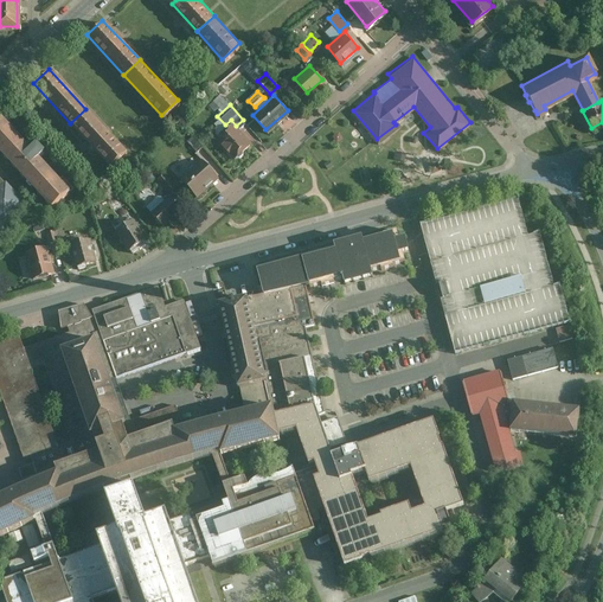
[(85,109),(70,123),(107,164),(123,149),(85,109)]
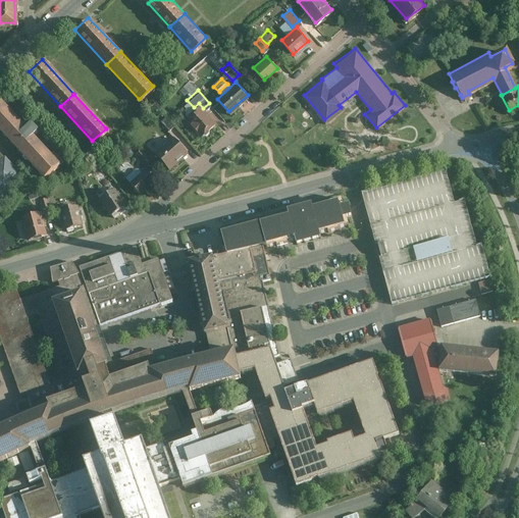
[(39,132),(31,123),(28,126),(1,97),(0,98),(0,131),(43,177),(60,161),(36,135),(39,132)]
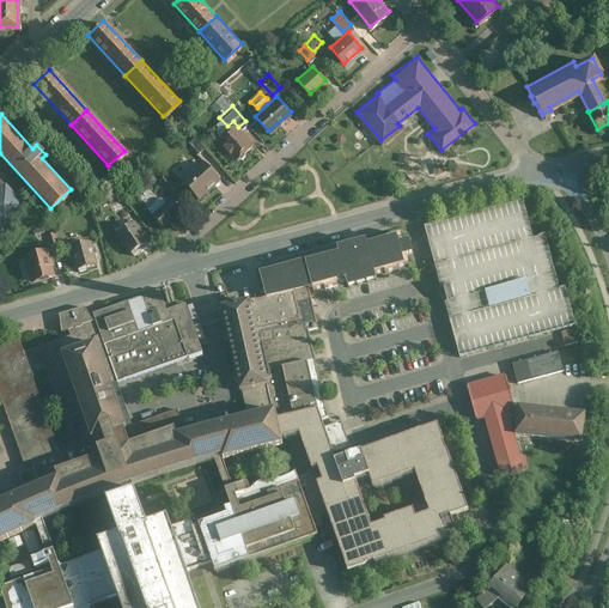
[(238,127),(233,121),(227,126),(214,138),(235,159),(253,143),(238,127)]
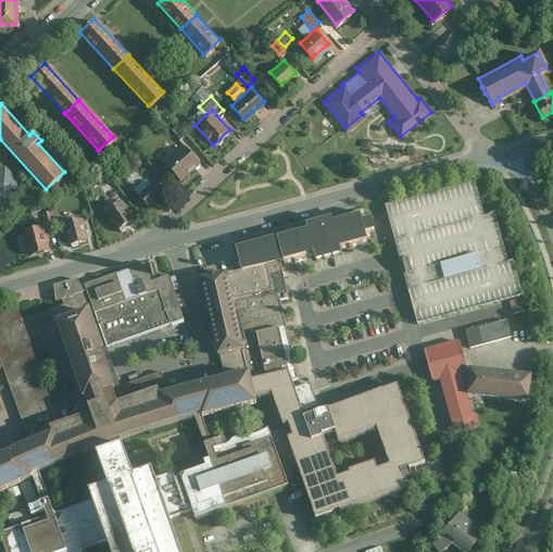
[(185,130),(174,121),(168,126),(179,136),(185,130)]
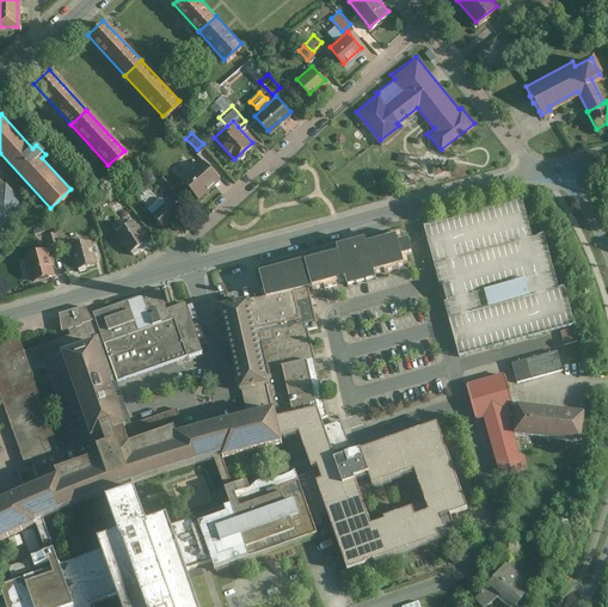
[(197,196),(220,177),(203,157),(180,176),(197,196)]
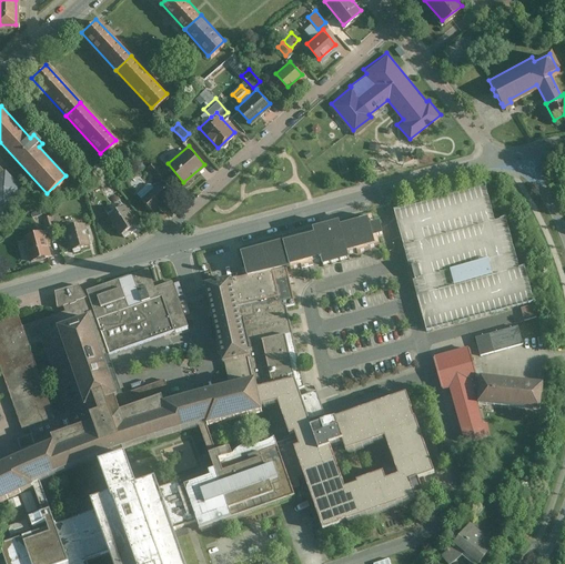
[(163,173),(152,161),(147,167),(158,178),(163,173)]
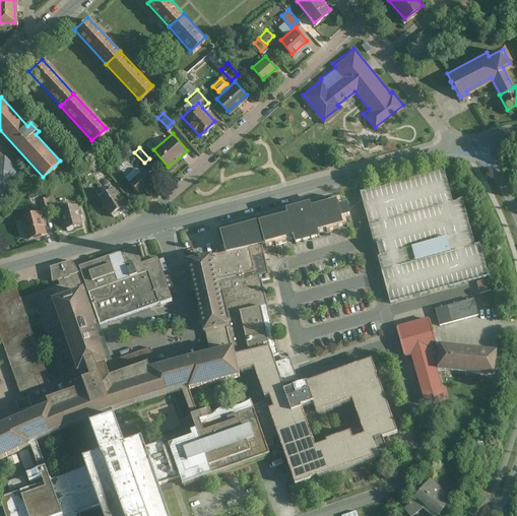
[(0,185),(3,188),(21,172),(0,149),(0,185)]
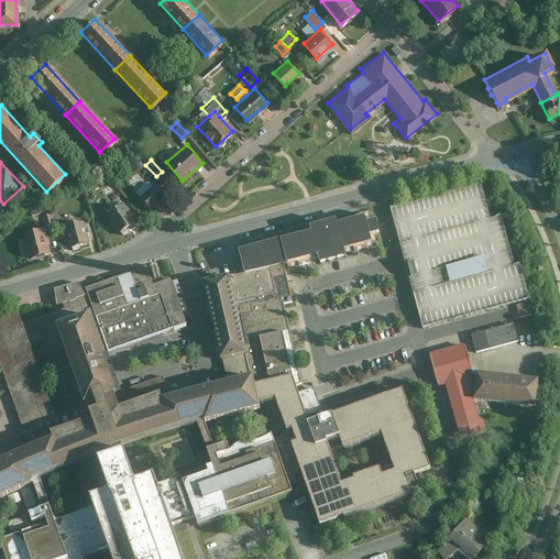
[(150,207),(164,194),(153,183),(140,196),(150,207)]
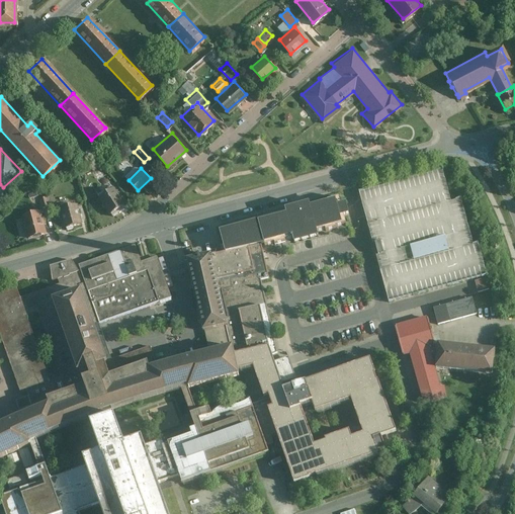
[(441,169),(359,190),(388,301),(488,275),(480,241),(473,242),(461,196),(449,199),(441,169)]
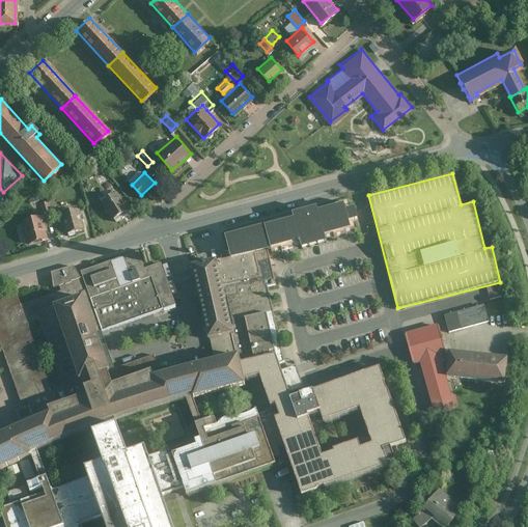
[(127,206),(115,189),(99,199),(110,218),(127,206)]
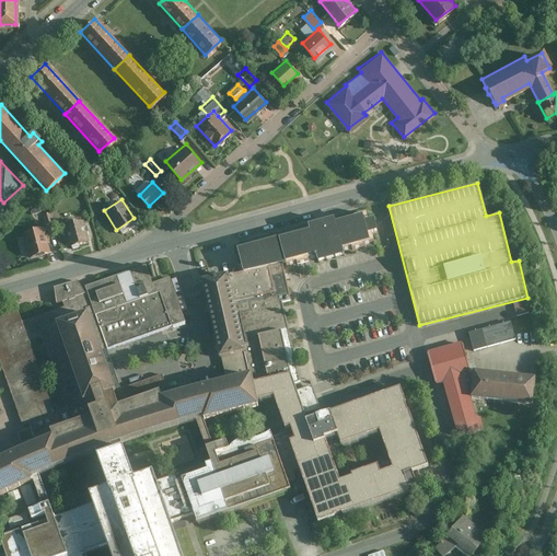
[(86,239),(81,217),(61,222),(68,244),(86,239)]
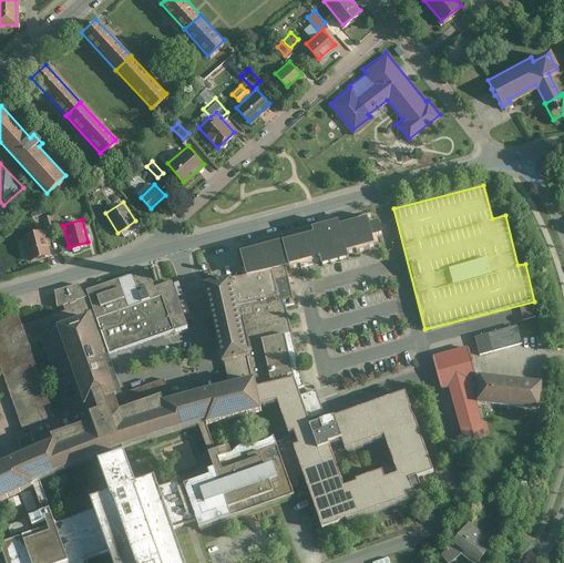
[(352,254),(377,247),(370,219),(345,226),(344,224),(317,231),(318,233),(244,252),(249,273),(250,279),(287,270),(326,260),(326,264),(352,257),(352,254)]
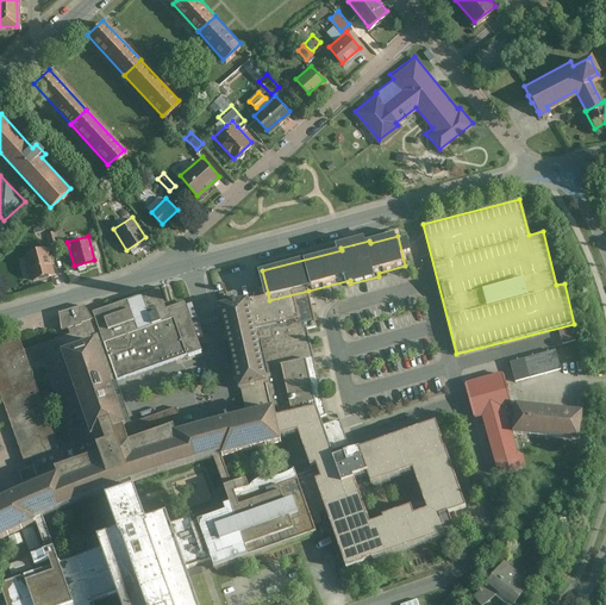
[(52,270),(45,244),(24,250),(31,278),(52,270)]
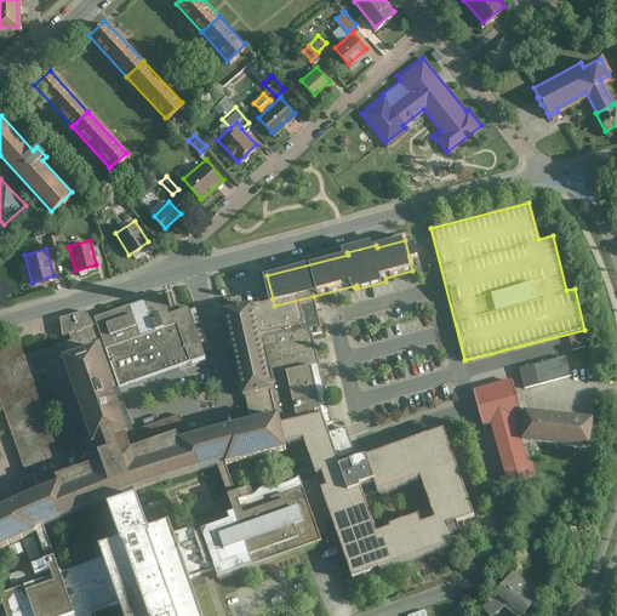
[(95,319),(92,320),(83,308),(57,315),(61,332),(67,331),(69,337),(22,353),(16,340),(0,344),(0,406),(16,451),(22,467),(30,465),(33,472),(34,477),(36,483),(40,491),(0,508),(0,548),(32,535),(40,557),(24,563),(32,579),(0,588),(0,608),(3,615),(92,615),(92,612),(119,603),(123,615),(203,615),(190,576),(215,569),(218,577),(323,540),(319,531),(326,529),(323,519),(332,515),(354,580),(457,542),(456,539),(464,536),(460,522),(478,515),(446,428),(342,465),(338,454),(352,449),(347,435),(343,425),(330,429),(326,420),(331,418),(312,331),(319,329),(314,296),(274,306),(273,298),(223,308),(244,394),(249,421),(188,437),(178,411),(132,427),(118,383),(205,354),(187,306),(169,311),(161,291),(92,314),(95,319)]
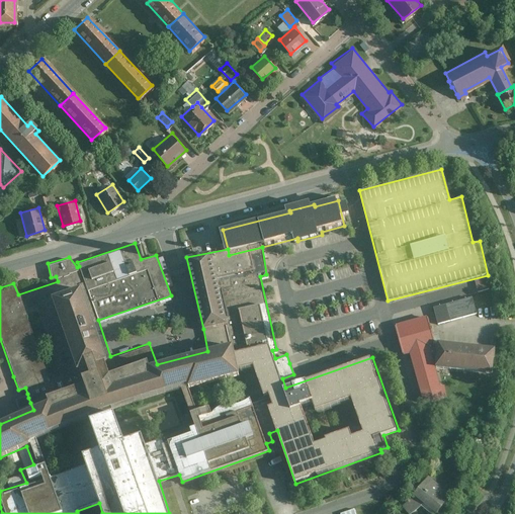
[(475,312),(469,294),(431,306),(433,313),(436,322),(475,312)]
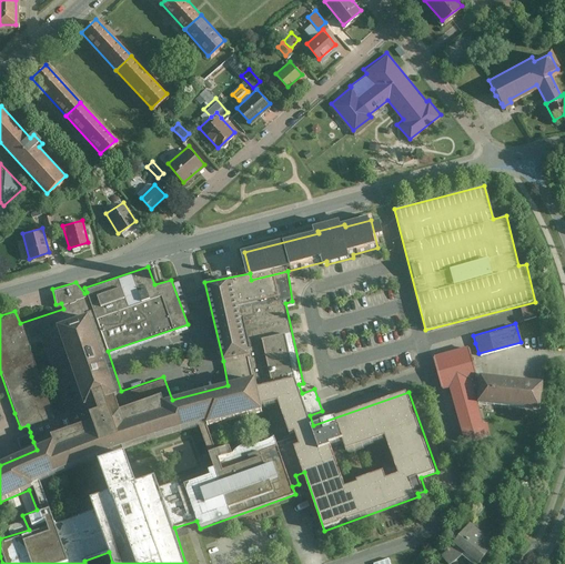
[(485,433),(468,376),(474,375),(465,345),(431,356),(441,388),(447,386),(464,440),(485,433)]
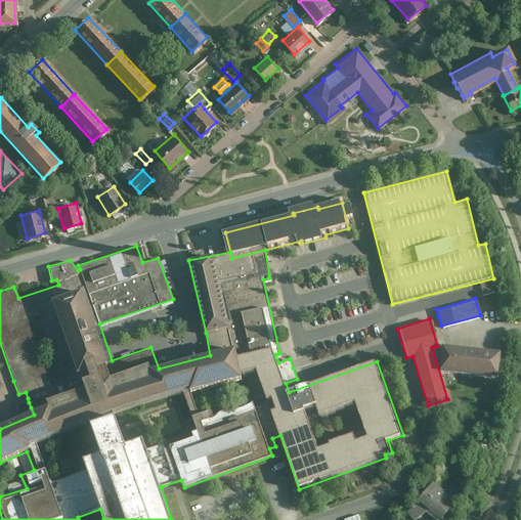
[(497,352),(441,347),(439,370),(495,376),(497,352)]
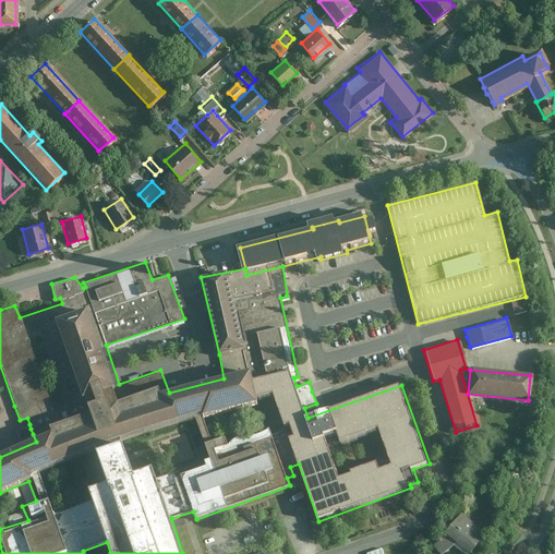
[(33,434),(29,424),(14,429),(19,440),(33,434)]
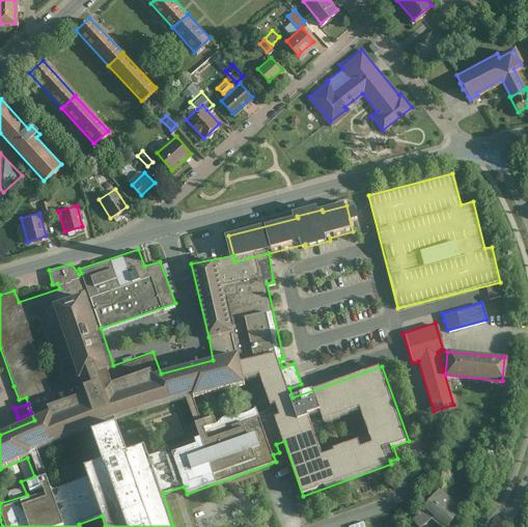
[(461,472),(454,480),(469,491),(475,482),(461,472)]
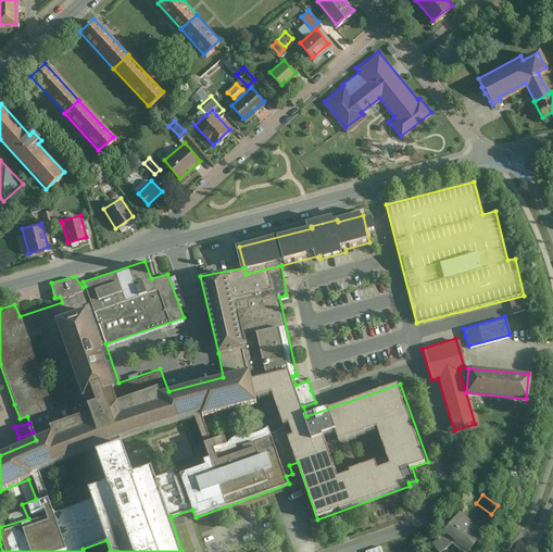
[(469,551),(485,532),(457,513),(444,531),(430,542),(439,551),(440,551),(453,540),(467,551),(469,551)]
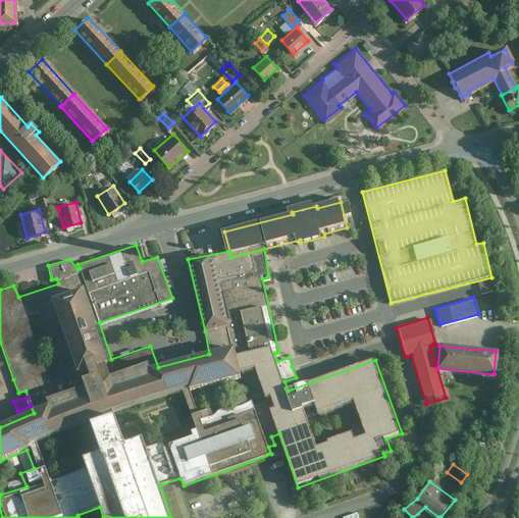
All buildings are outlined.
